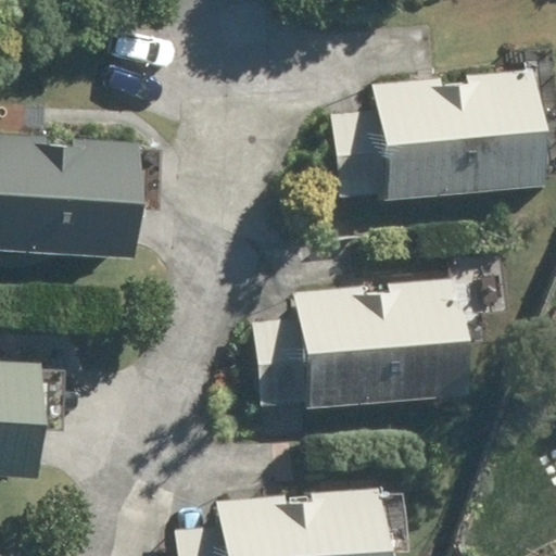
[(369,86),(371,111),(330,115),(338,196),(379,192),(380,201),(540,187),(530,71),(464,77),(464,84),(437,87),(437,80),(369,86)]
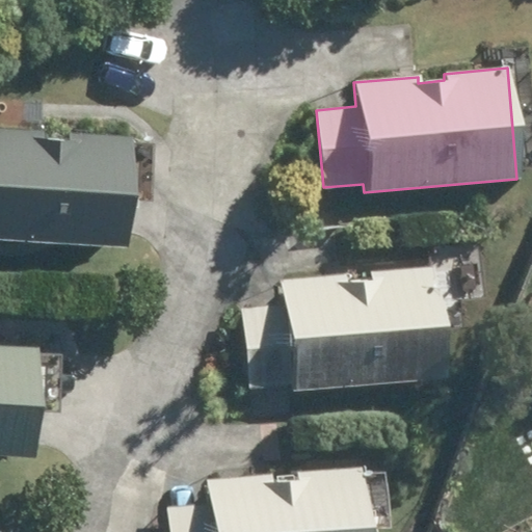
[(0,240),(121,246),(126,138),(67,136),(67,141),(38,140),(38,132),(0,130),(0,240)]
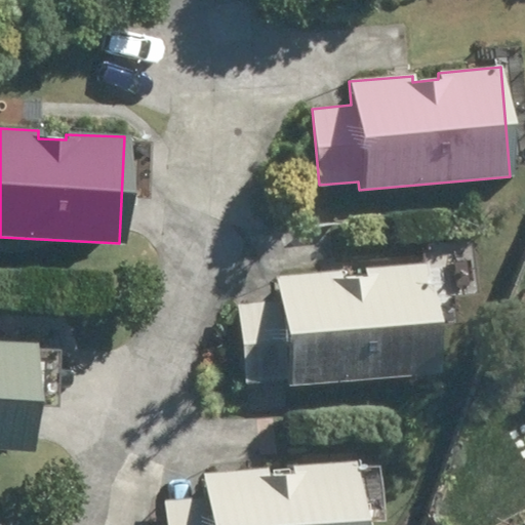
[(279,278),(281,305),(238,308),(244,384),(287,380),(288,388),(438,375),(429,266),(361,271),(362,277),(338,279),(336,273),(279,278)]
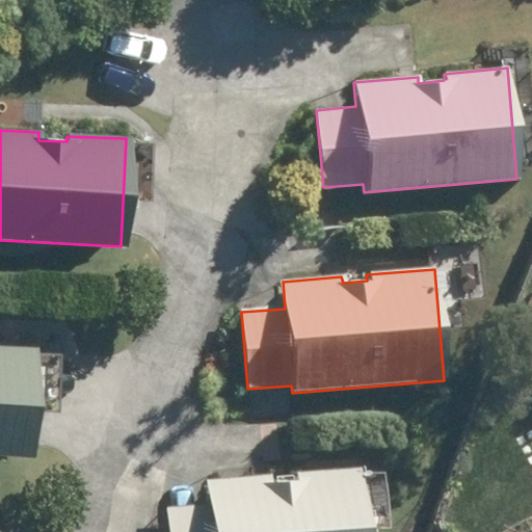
[(0,457),(29,459),(35,350),(0,347),(0,457)]
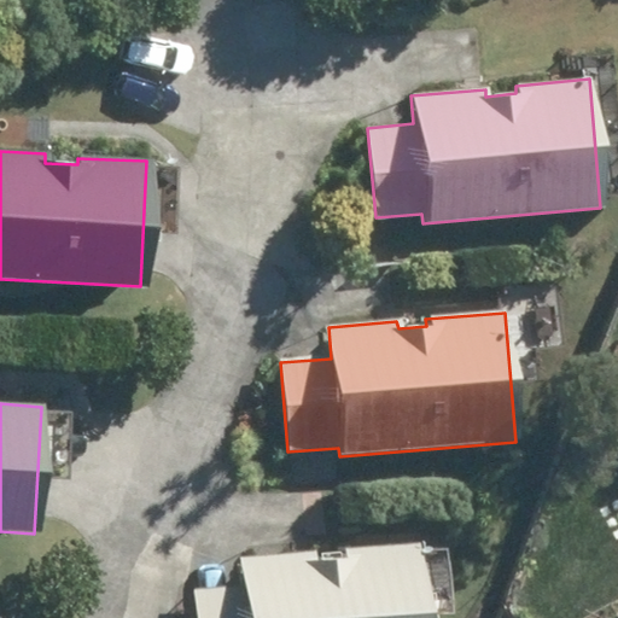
[(242,560),(244,587),(193,592),(194,617),(423,617),(417,547),(342,553),(342,558),(315,561),(315,554),(242,560)]
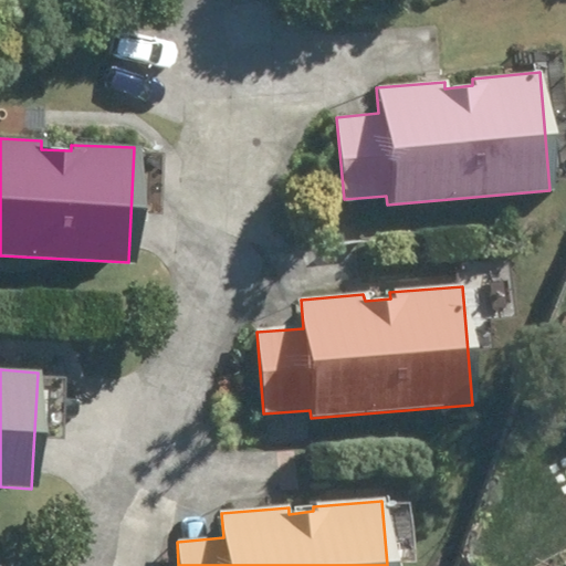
All buildings are outlined.
